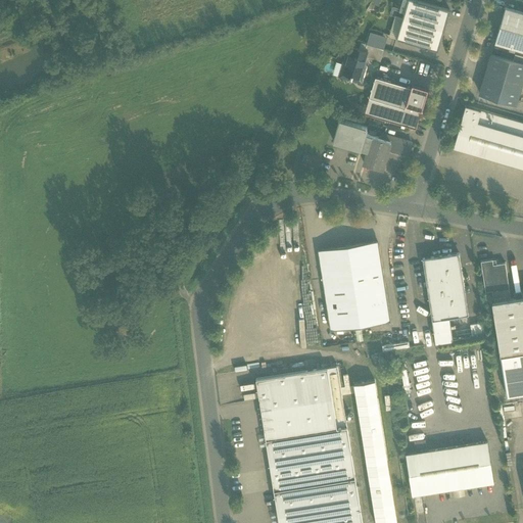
[(448,10),(415,0),(408,0),(402,17),(396,38),(437,50),(448,10)]
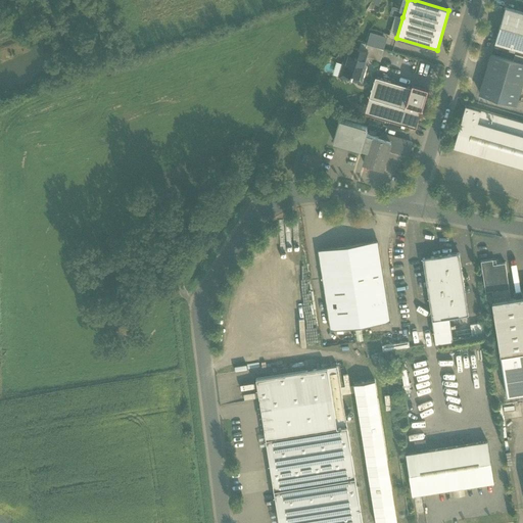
[(522,12),(505,7),(494,43),(522,50),(522,12)]
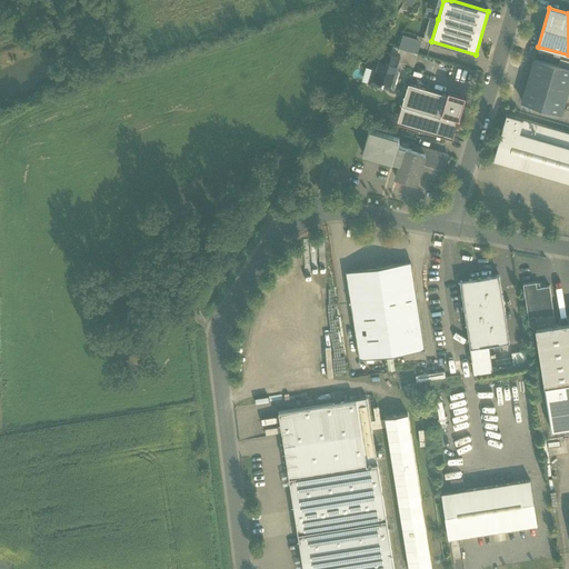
[(430,17),(423,39),(431,41),(438,19),(430,17)]
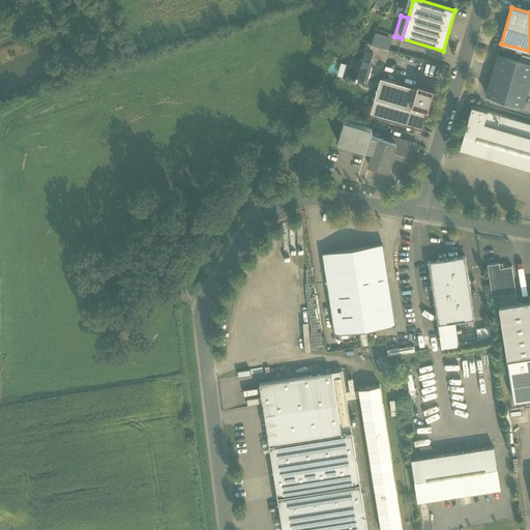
[(375,32),(372,45),(388,50),(392,37),(375,32)]
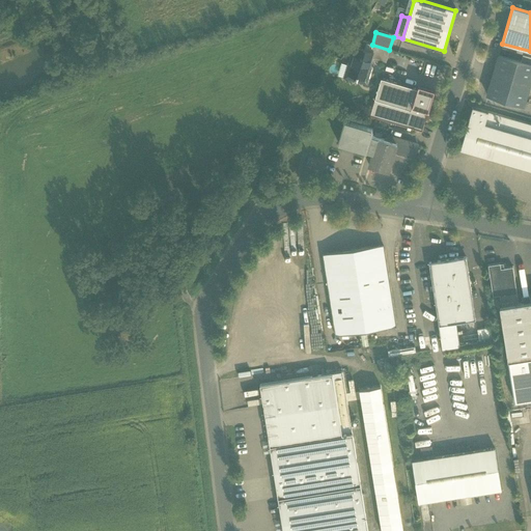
[(373,52),(371,57),(386,61),(389,50),(372,45),(370,51),(373,52)]
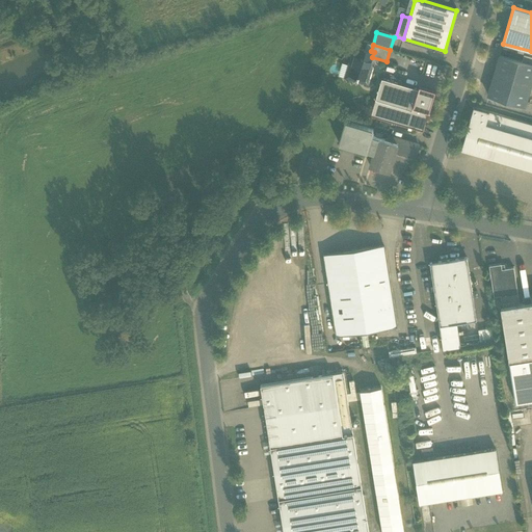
[(371,51),(357,47),(354,55),(351,54),(348,64),(351,65),(349,75),(356,77),(355,80),(368,83),(372,70),(369,70),(372,57),(374,52),(371,51)]
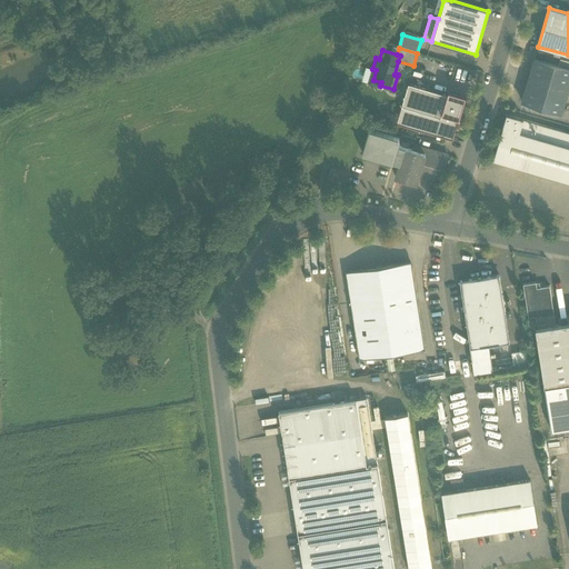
[(568,82),(568,69),(535,59),(521,102),(560,113),(568,82)]
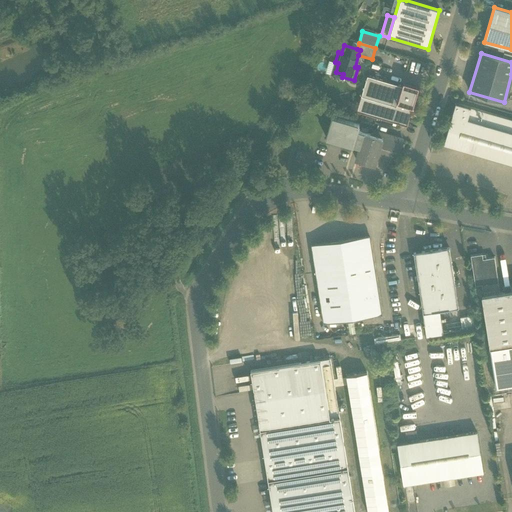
[(402,85),(367,75),(367,77),(366,77),(365,78),(366,78),(364,85),(363,85),(363,87),(356,111),(407,126),(416,94),(401,89),(402,85)]
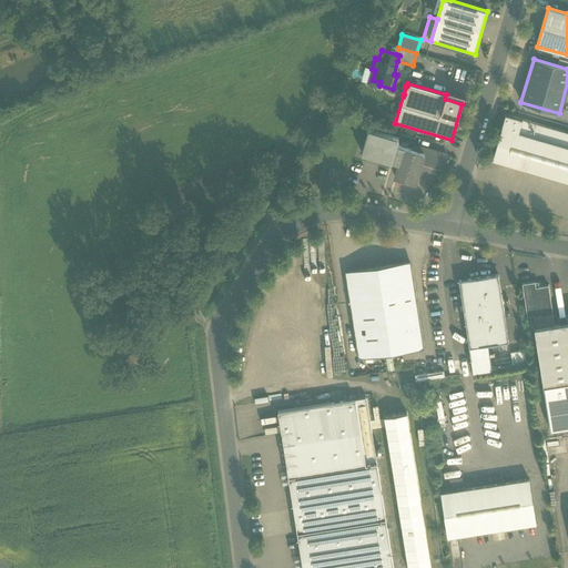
[(567,132),(505,114),(492,160),(567,181),(567,132)]
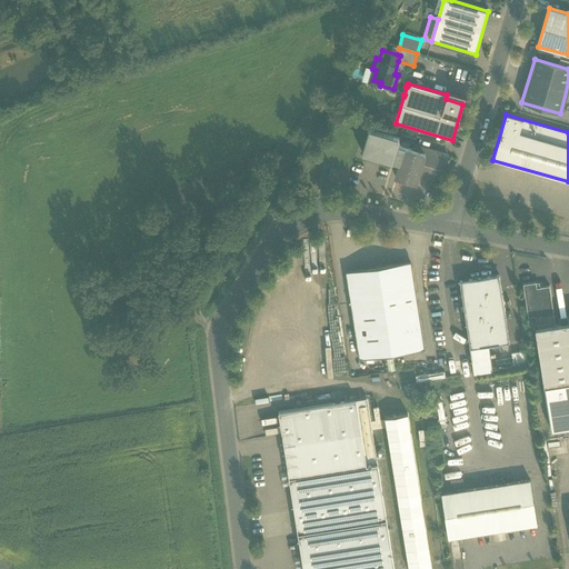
[(399,139),(369,130),(362,153),(392,162),(392,161),(399,163),(405,147),(397,145),(399,139)]
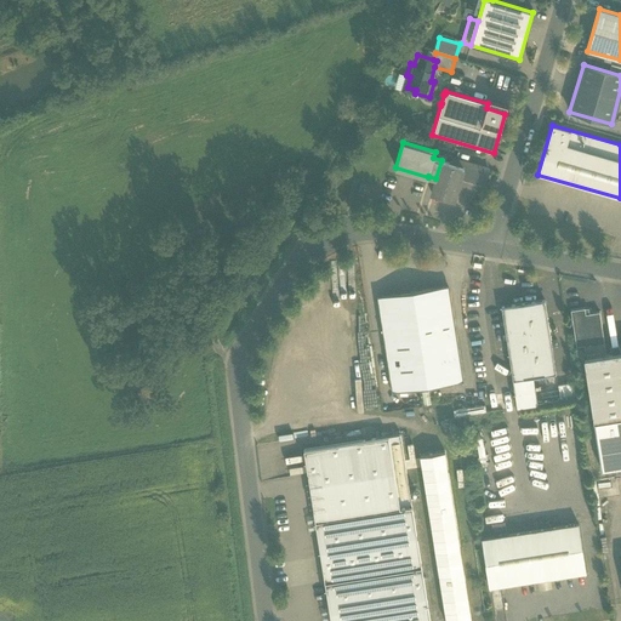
[(463,167),(442,160),(436,178),(432,193),(454,200),(456,188),(463,167)]
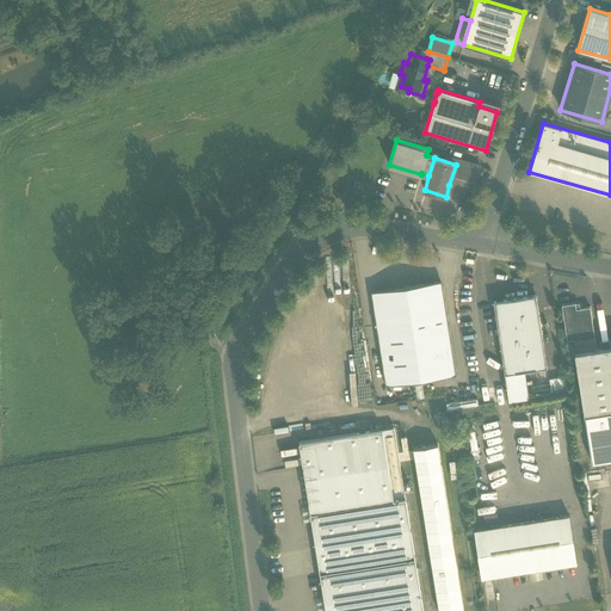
[(464,167),(456,165),(449,185),(473,192),(481,167),(466,162),(464,167)]
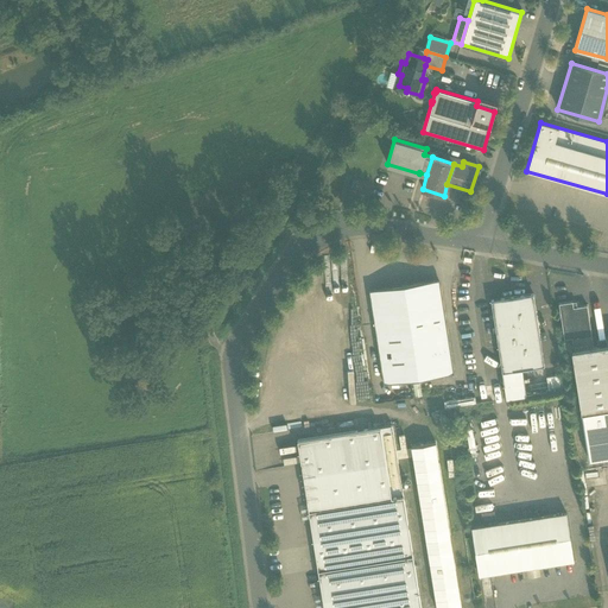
[(439,280),(369,291),(384,385),(454,374),(439,280)]
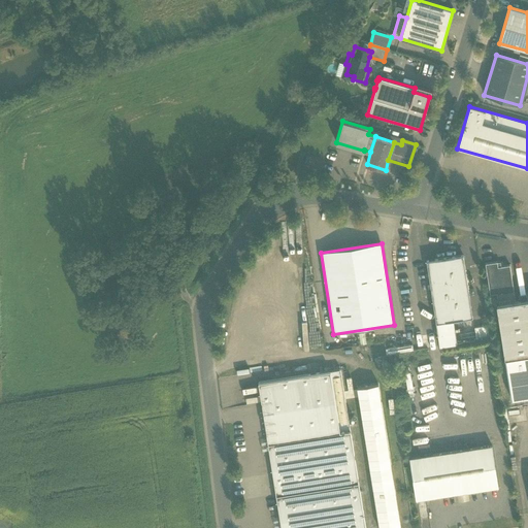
[(463,256),(426,261),(436,323),(472,318),(463,256)]
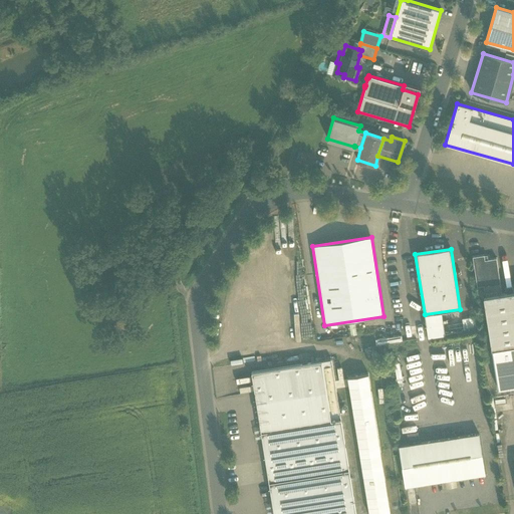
[(496,258),(485,260),(484,255),(472,257),(477,286),(483,285),(485,296),(502,293),(496,258)]
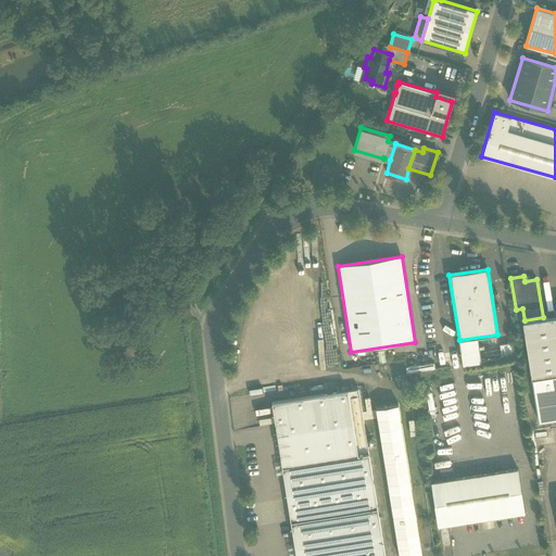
[(525,320),(522,320),(531,377),(555,373),(555,315),(543,317),(525,320)]
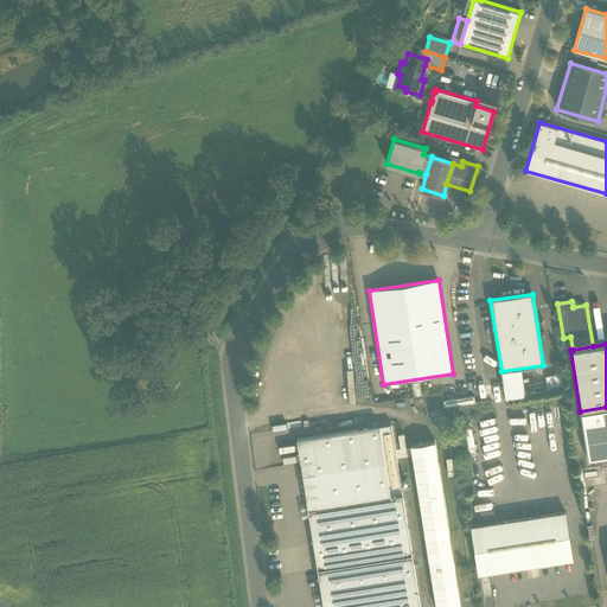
[(606,407),(580,411),(588,459),(606,455),(606,407)]
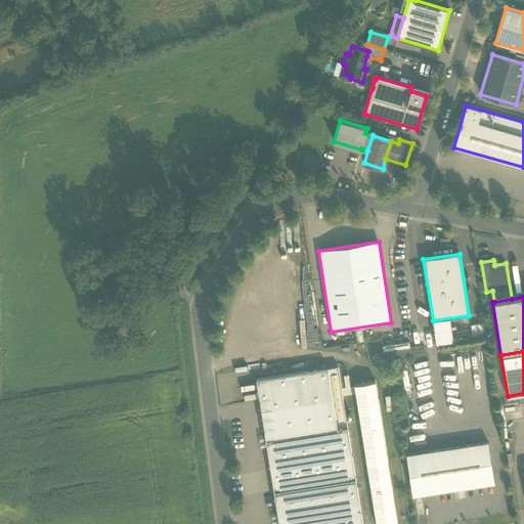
[(362,523),(338,366),(256,380),(278,523),(362,523)]
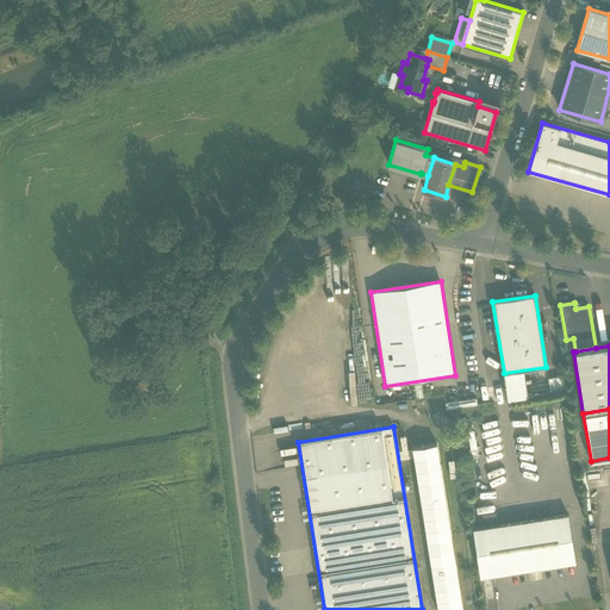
[(568,515),(473,529),(480,577),(576,561),(568,515)]
